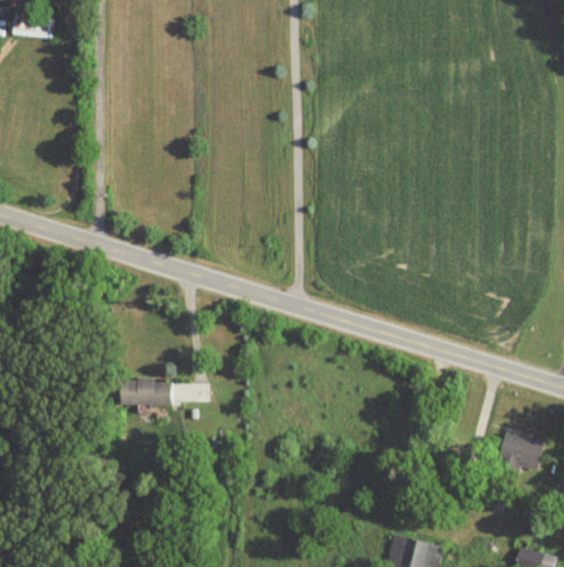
[(12,37),(50,38),(51,18),(13,17),(12,37)]
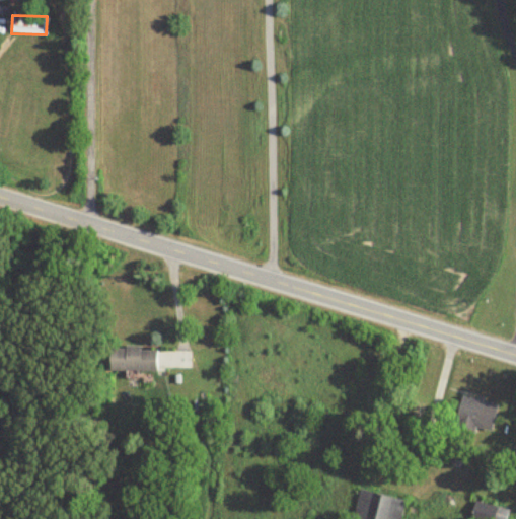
[(156,372),(157,350),(111,350),(111,372),(156,372)]
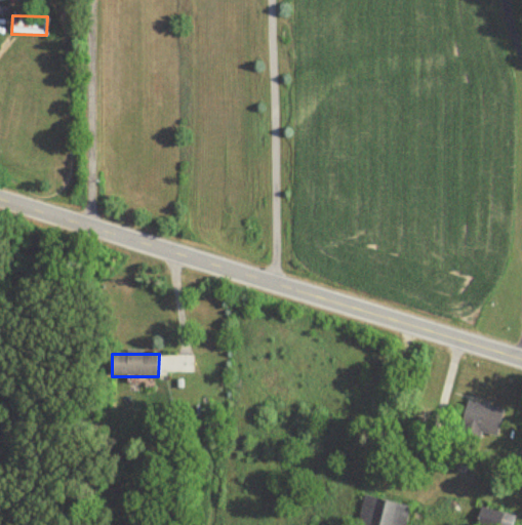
[(498,438),(506,411),(468,401),(449,470),(468,475),(478,433),(498,438)]
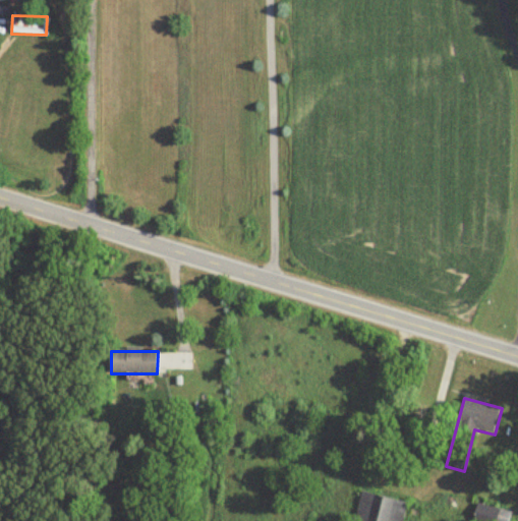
[(401,520),(405,503),(359,494),(353,520),(401,520)]
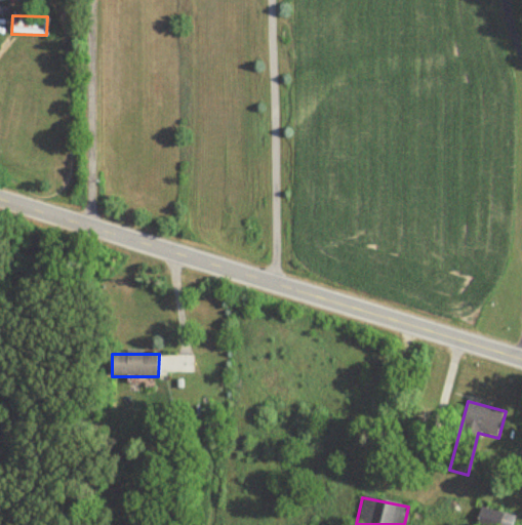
[(499,524),(503,514),(480,508),(475,524),(499,524)]
